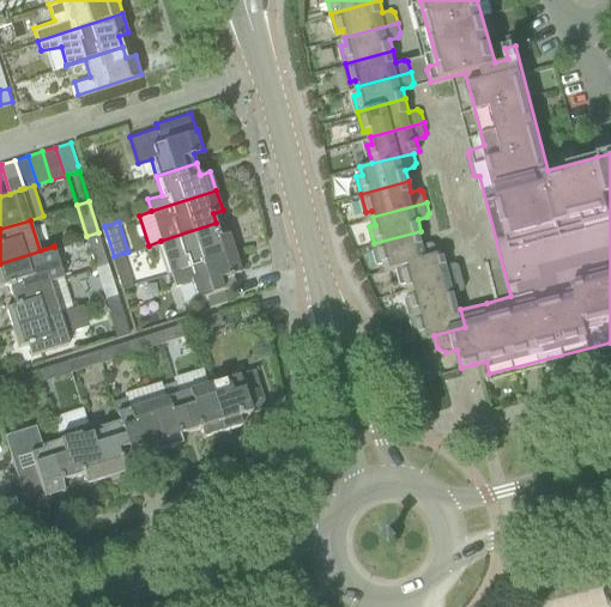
[(229,231),(219,235),(216,223),(161,241),(170,272),(235,250),(229,231)]
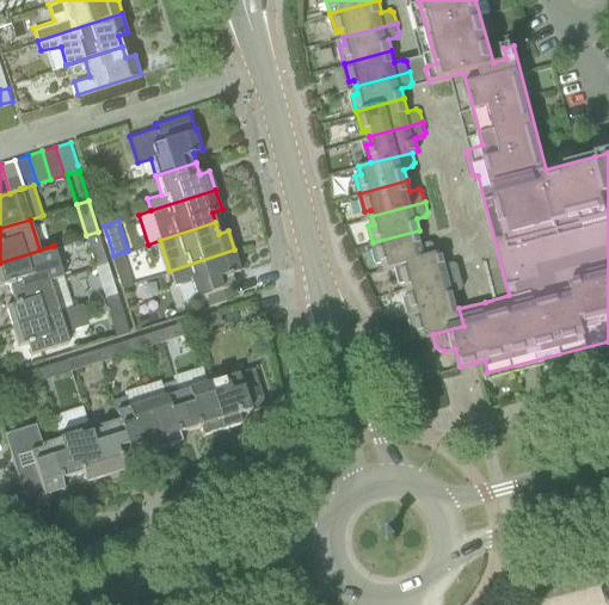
[(431,239),(423,241),(419,230),(373,242),(377,261),(383,260),(386,269),(397,265),(438,254),(437,251),(435,241),(431,239)]
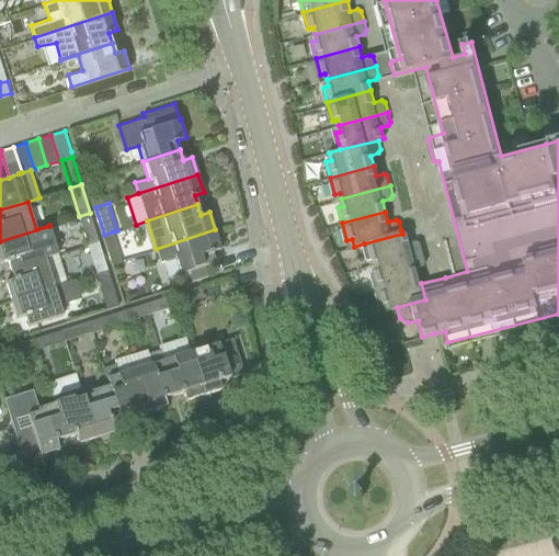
[(88,244),(99,239),(90,213),(79,216),(88,244)]
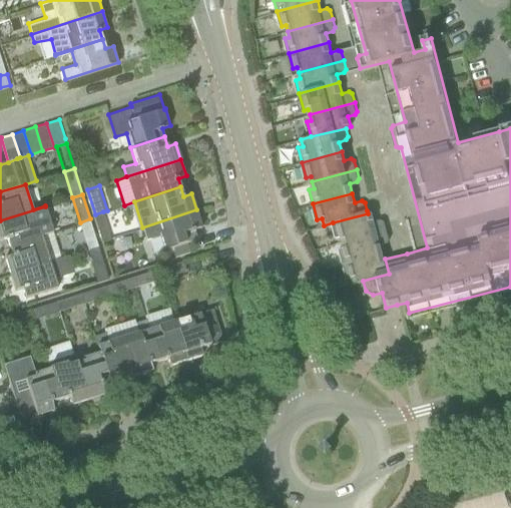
[(40,234),(53,230),(45,206),(0,220),(0,237),(7,235),(10,244),(41,235),(40,234)]
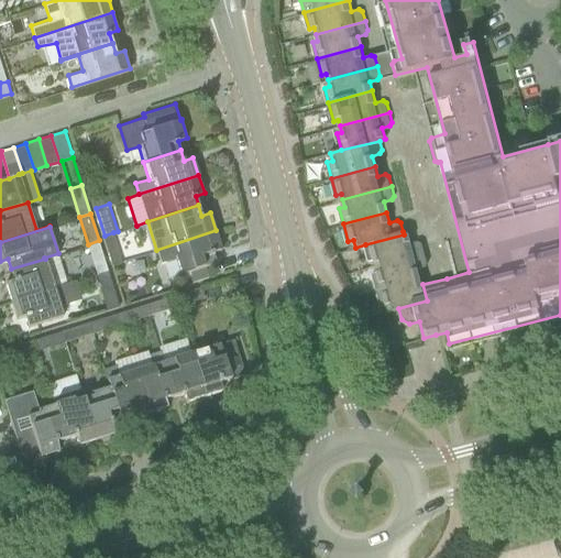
[(213,251),(222,249),(216,230),(156,250),(160,262),(175,258),(179,273),(191,270),(194,280),(209,275),(207,265),(217,262),(213,251)]
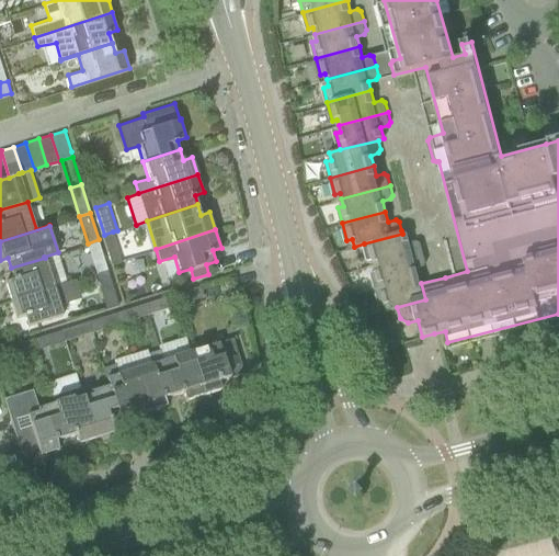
[(418,239),(410,240),(407,229),(401,230),(402,234),(364,244),(368,258),(373,256),(375,263),(424,250),(421,240),(418,239)]
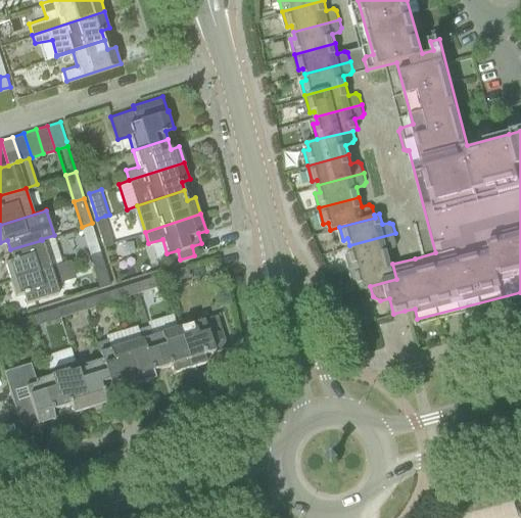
[(105,244),(113,241),(105,216),(97,219),(105,244)]
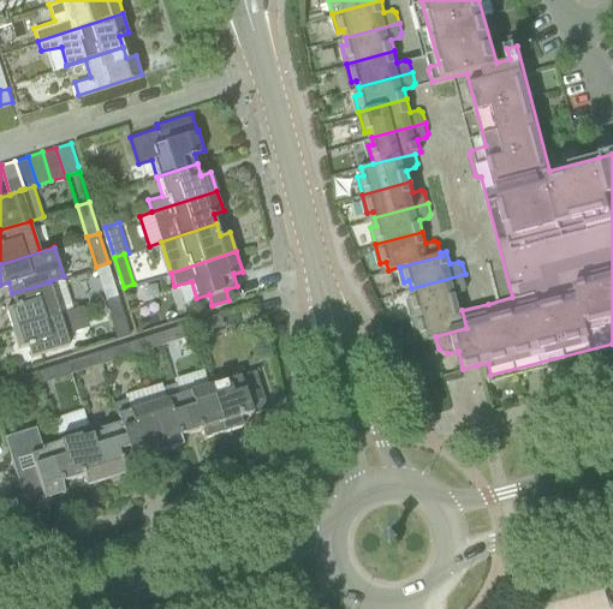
[(106,297),(118,293),(108,262),(96,267),(106,297)]
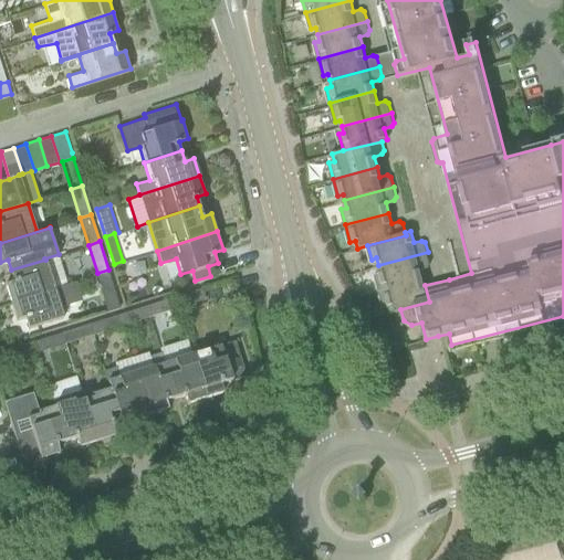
[(428,265),(430,262),(428,252),(378,265),(379,271),(375,272),(379,289),(424,278),(420,267),(428,265)]
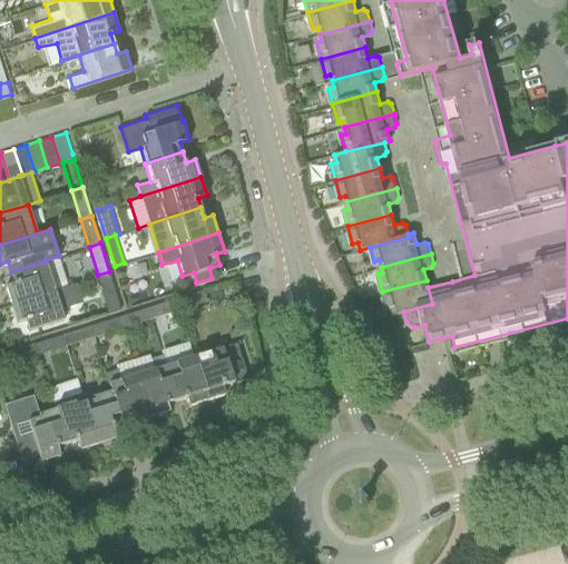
[(15,282),(6,285),(11,303),(55,289),(68,285),(59,256),(45,260),(46,261),(11,271),(15,282)]
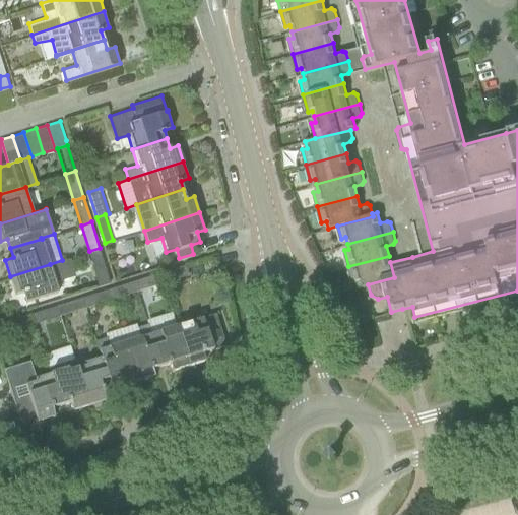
[(100,248),(89,251),(94,267),(105,264),(100,248)]
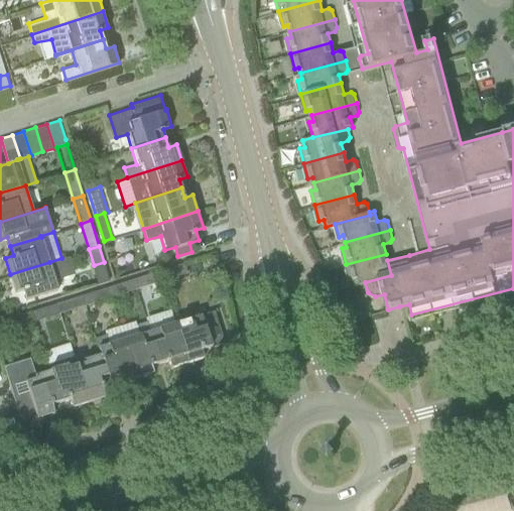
[(391,275),(387,260),(386,254),(346,264),(350,279),(355,277),(356,284),(365,282),(391,275)]
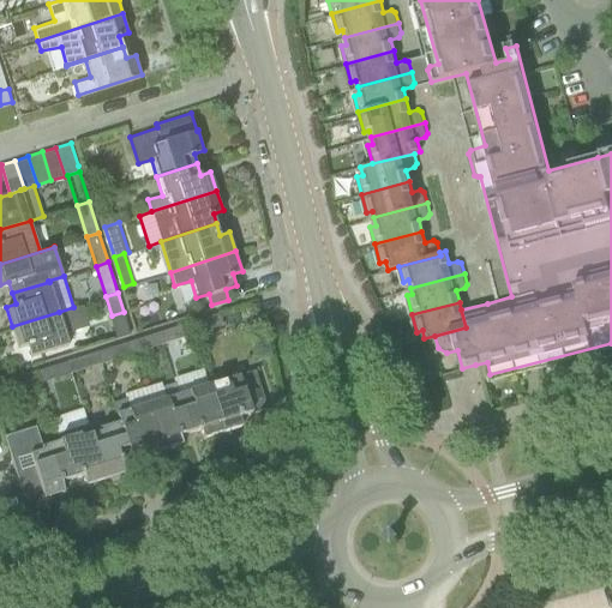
[(192,332),(223,323),(220,311),(189,320),(192,332)]
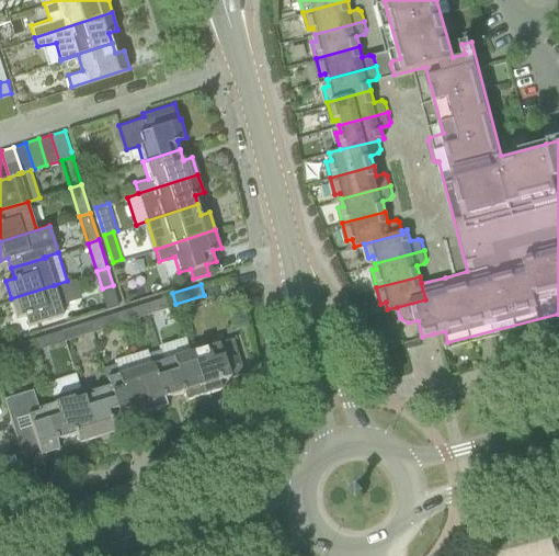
[(29,324),(63,313),(54,285),(11,298),(16,316),(25,313),(29,324)]
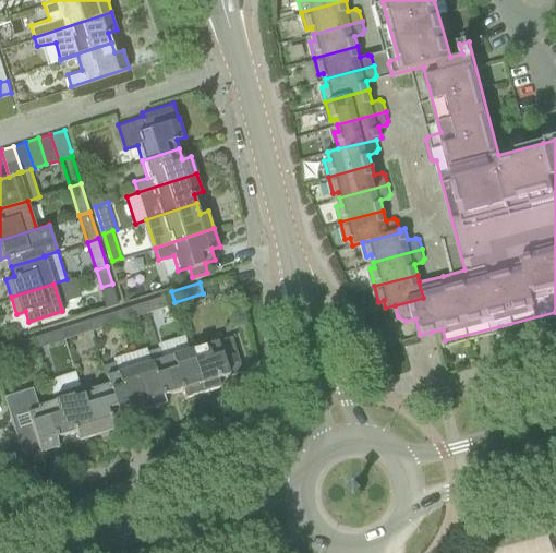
[(147,311),(174,302),(171,291),(144,300),(147,311)]
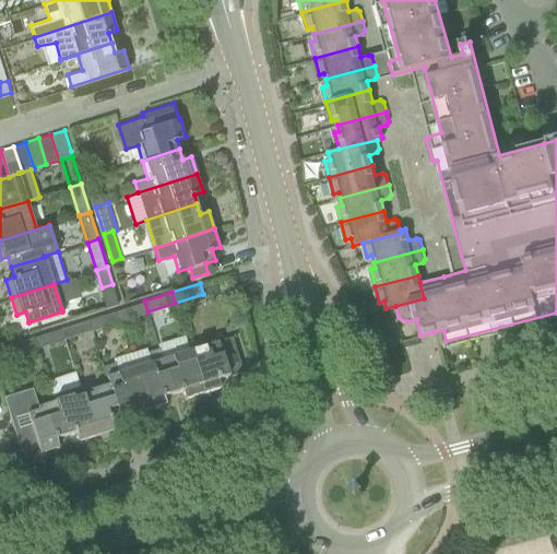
[(120,320),(147,311),(144,301),(117,309),(120,320)]
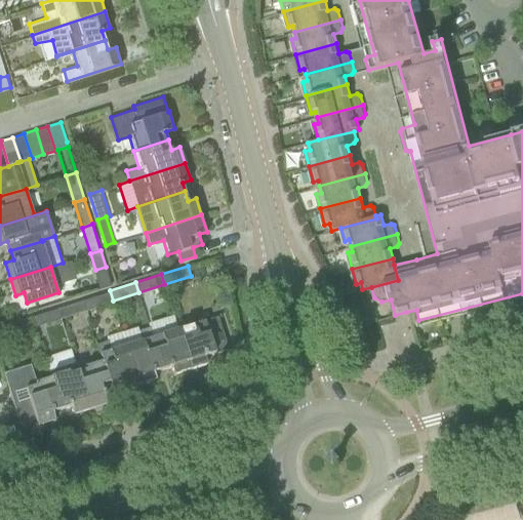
[(87,309),(113,301),(110,290),(84,298),(87,309)]
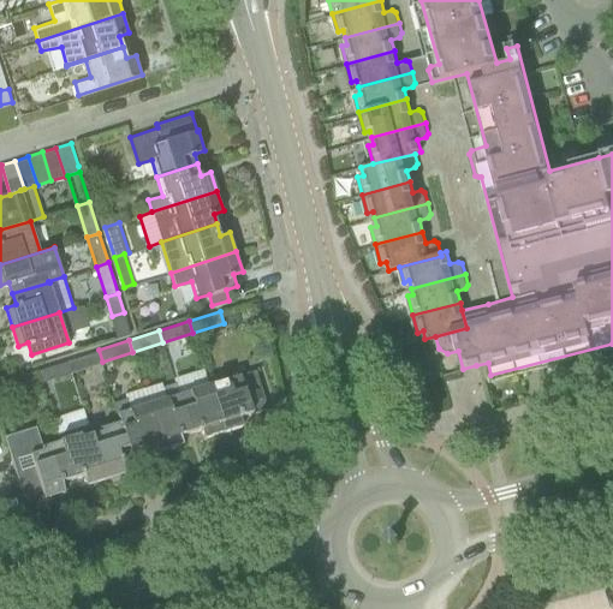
[(72,371),(102,362),(99,350),(69,359),(72,371)]
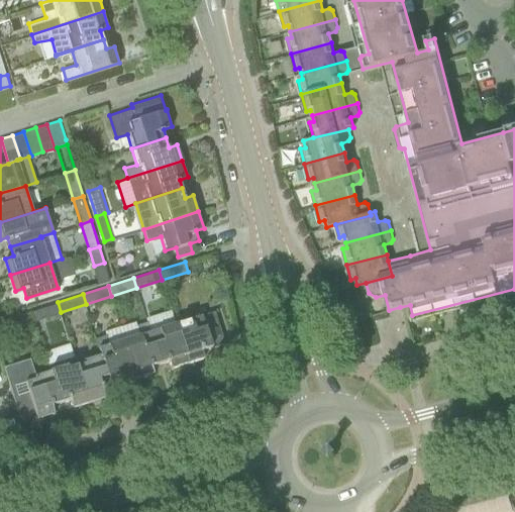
[(58,302),(44,306),(47,316),(61,312),(58,302)]
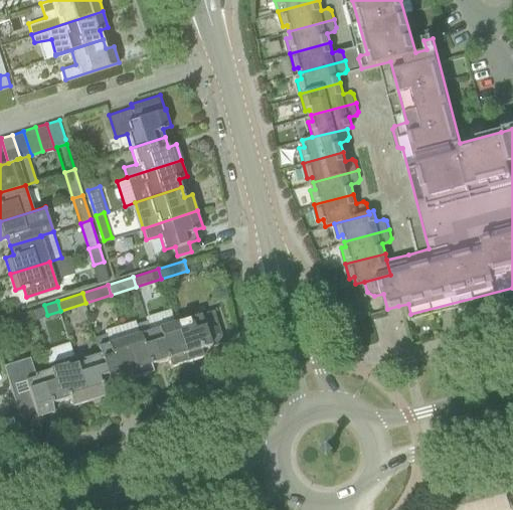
[(35,319),(45,316),(42,306),(32,309),(35,319)]
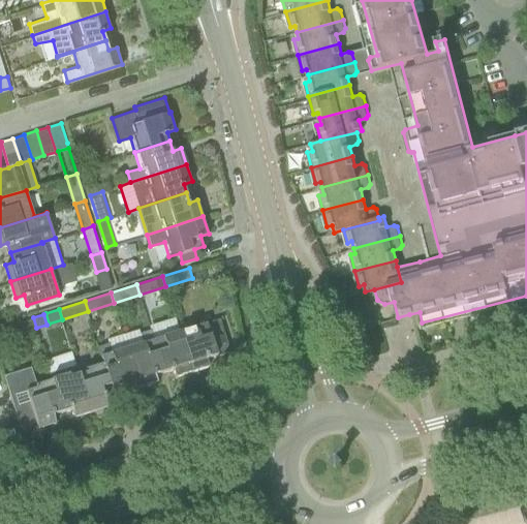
[(207,357),(230,349),(220,316),(179,330),(192,370),(210,365),(207,357)]
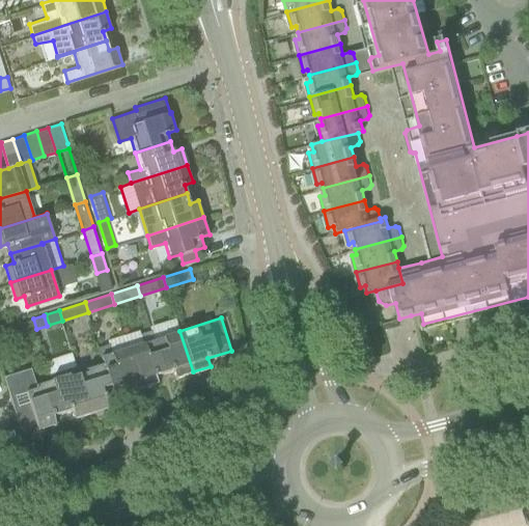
[(156,375),(164,372),(150,329),(143,331),(146,341),(128,347),(141,388),(158,382),(156,375)]
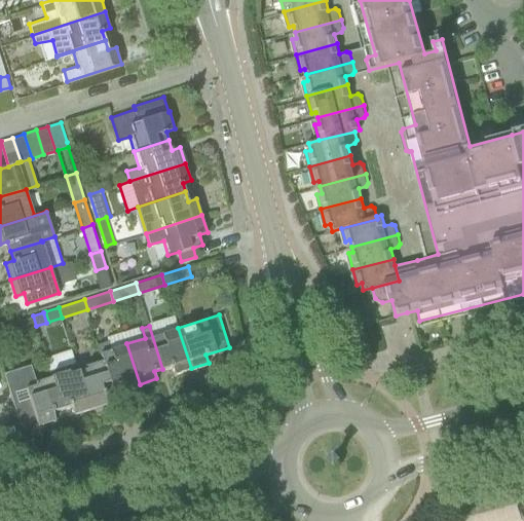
[(178,328),(153,335),(150,326),(149,326),(162,369),(173,365),(175,373),(191,368),(178,328)]
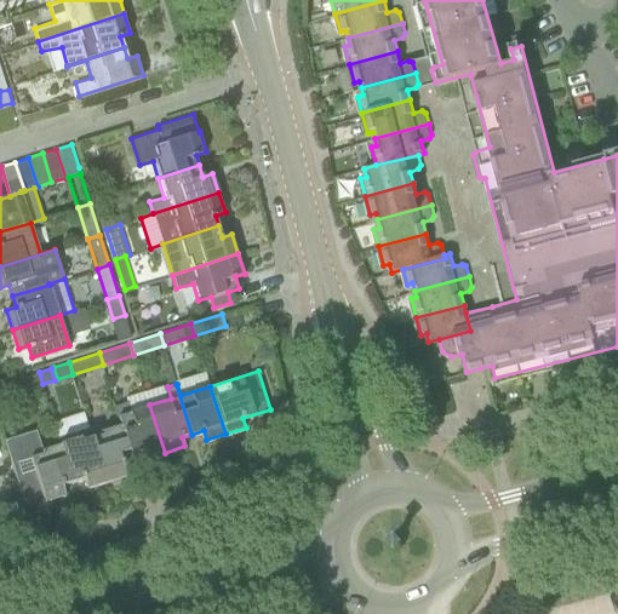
[(149,405),(129,412),(126,401),(115,403),(133,462),(135,462),(132,453),(143,449),(146,459),(165,453),(149,405)]
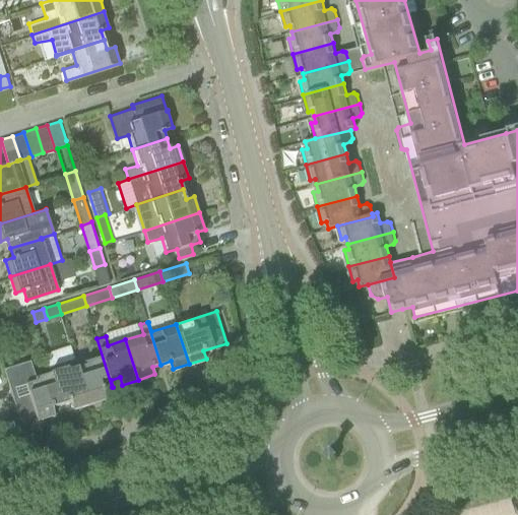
[(104,390),(112,387),(96,338),(95,339),(101,356),(86,361),(87,364),(78,367),(75,357),(74,358),(89,403),(106,398),(104,390)]
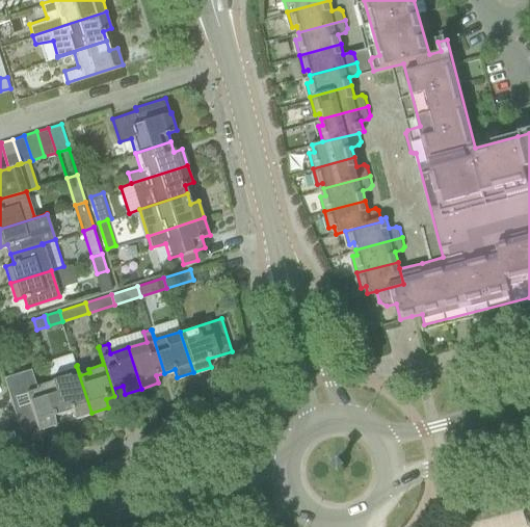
[(52,370),(76,363),(73,352),(48,359),(52,370)]
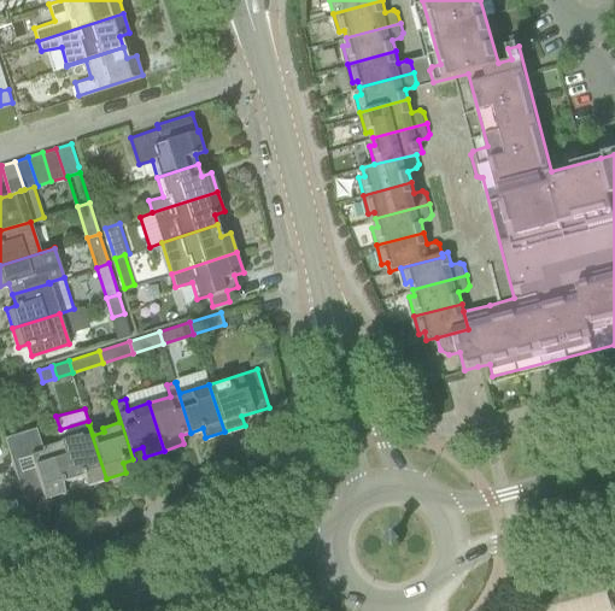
[(87,485),(106,479),(88,424),(58,434),(72,479),(85,475),(87,485)]
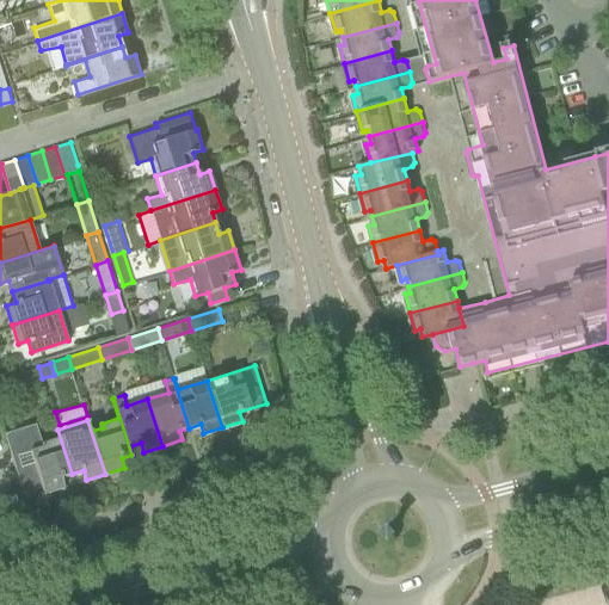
[(59,437),(42,442),(37,426),(11,434),(17,452),(12,454),(24,492),(42,486),(44,493),(65,487),(62,477),(72,474),(57,430),(56,430),(59,437)]
